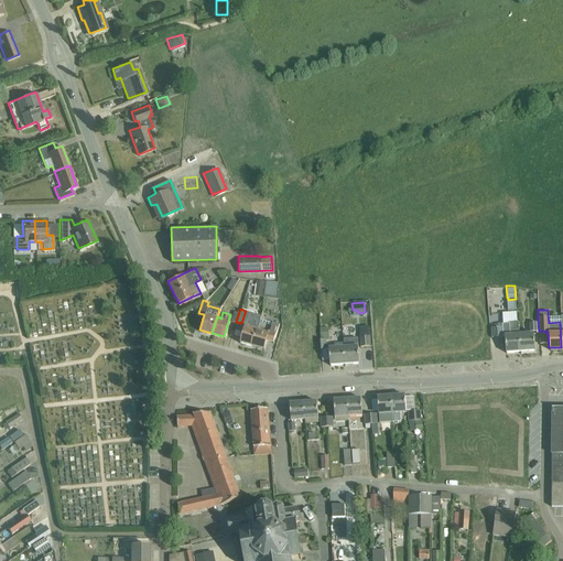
[(241,335),(239,341),(251,344),(258,321),(259,317),(245,313),(241,323),(239,330),(242,330),(241,335)]
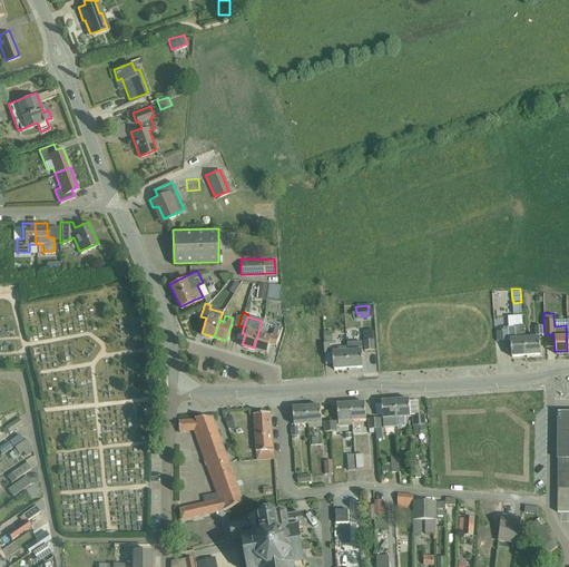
[(261,324),(254,348),(266,351),(268,343),(275,344),(282,325),(274,323),(274,324),(262,321),(261,324)]
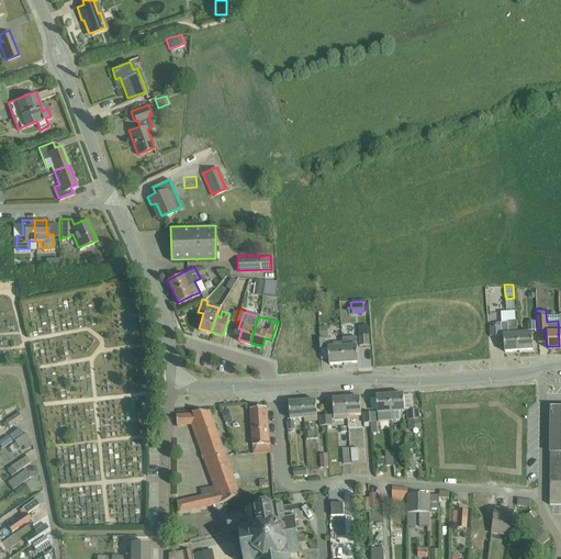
[(494,324),(489,324),(490,334),(502,333),(503,349),(518,348),(516,331),(516,325),(515,319),(507,320),(498,320),(493,321),(494,324)]
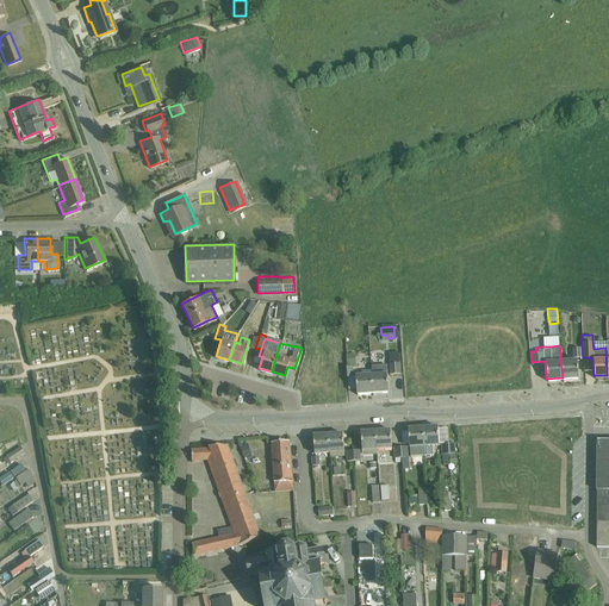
[(578,345),(571,347),(572,356),(579,355),(579,357),(583,357),(582,345),(578,345)]
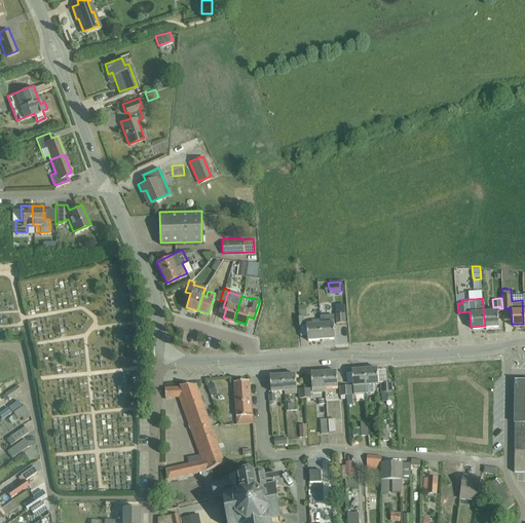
[(497,309),(483,309),(485,326),(498,325),(497,309)]
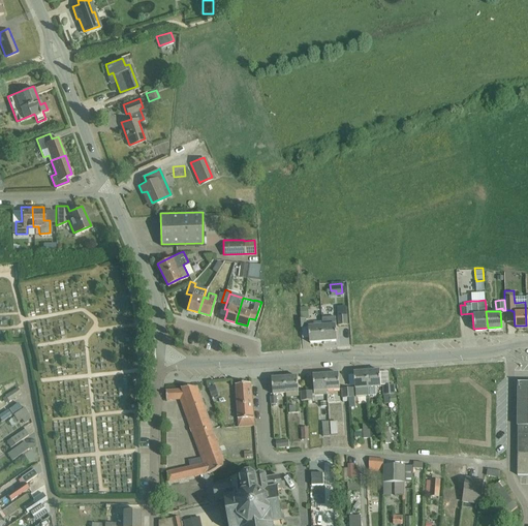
[(341,313),(336,314),(337,323),(342,322),(347,322),(347,313),(341,313)]
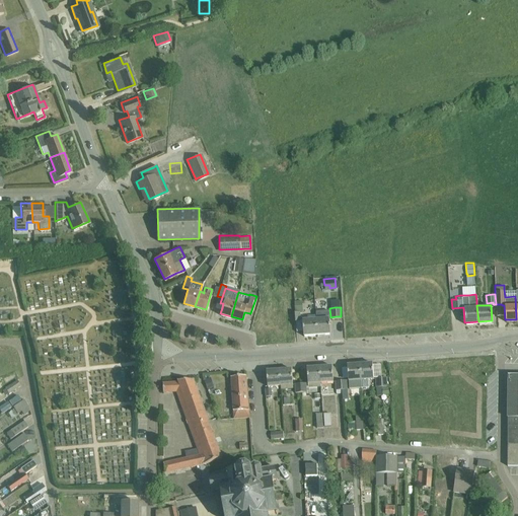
[(328,316),(327,316),(326,309),(314,310),(314,312),(316,333),(329,333),(328,316)]
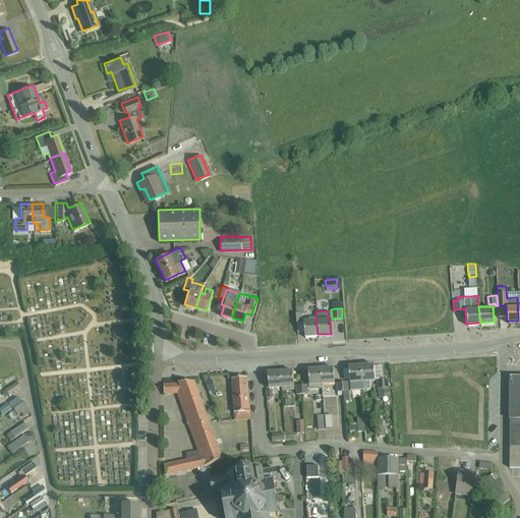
[(308,313),(308,319),(303,320),(304,335),(318,334),(315,313),(308,313)]
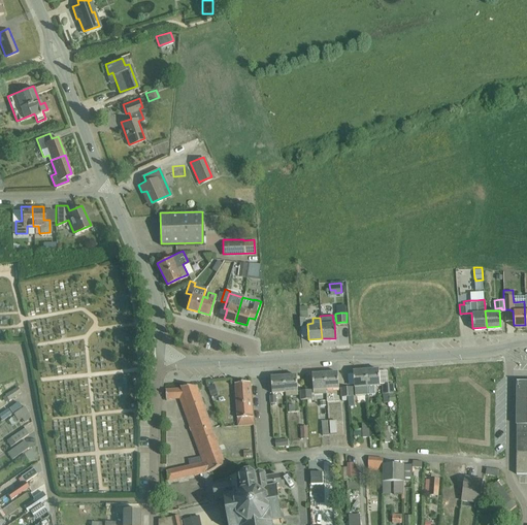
[(365,368),(366,385),(367,393),(374,392),(373,384),(380,384),(377,367),(365,368)]
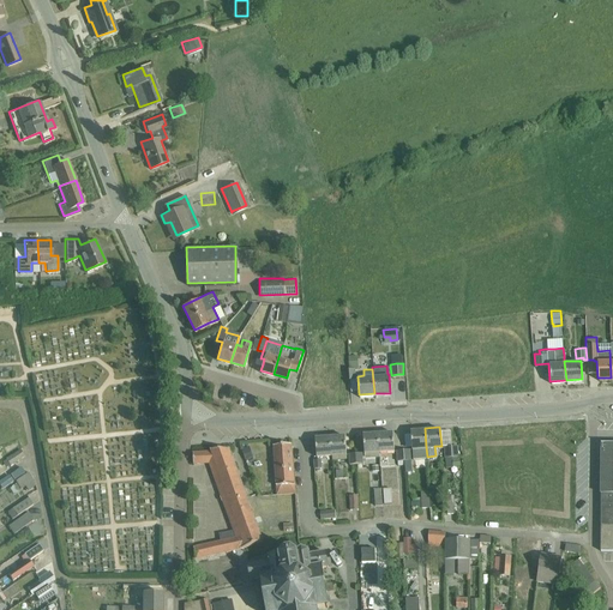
[(425,428),(410,429),(412,448),(412,458),(427,457),(426,447),(425,428)]
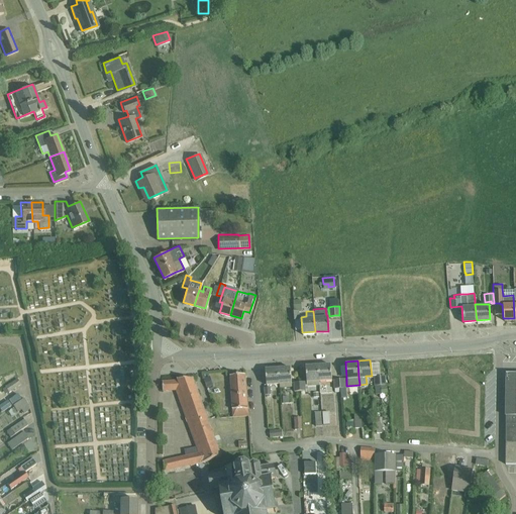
[(317,364),(318,380),(331,379),(330,363),(317,364)]
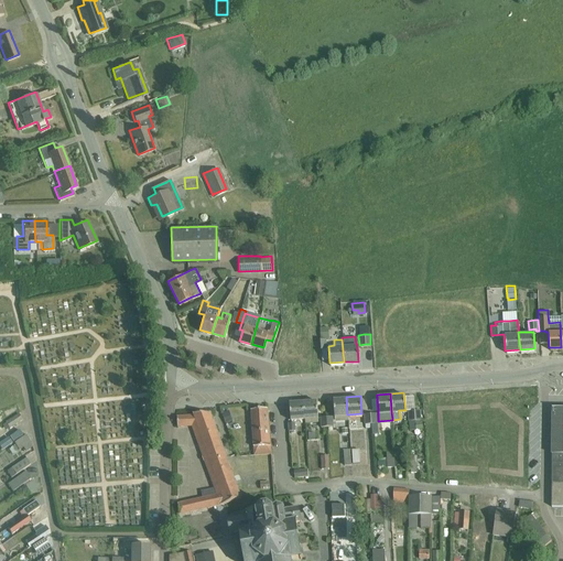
[(347,414),(346,397),(333,398),(334,414),(347,414)]
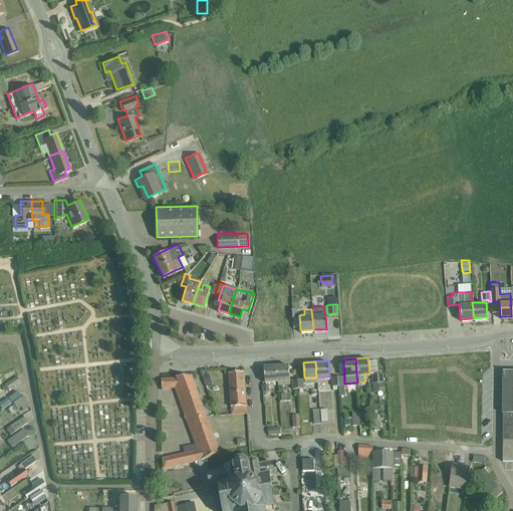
[(275,364),(276,379),(289,378),(288,363),(275,364)]
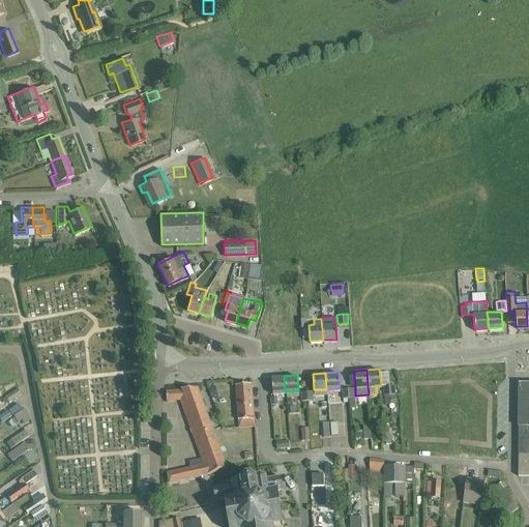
[(285,391),(284,376),(271,377),(272,392),(285,391)]
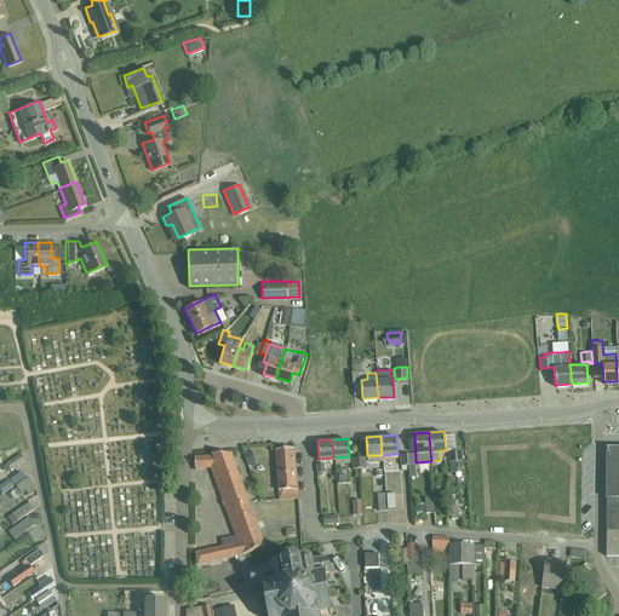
[(548,442),(548,454),(560,454),(561,442),(548,442)]
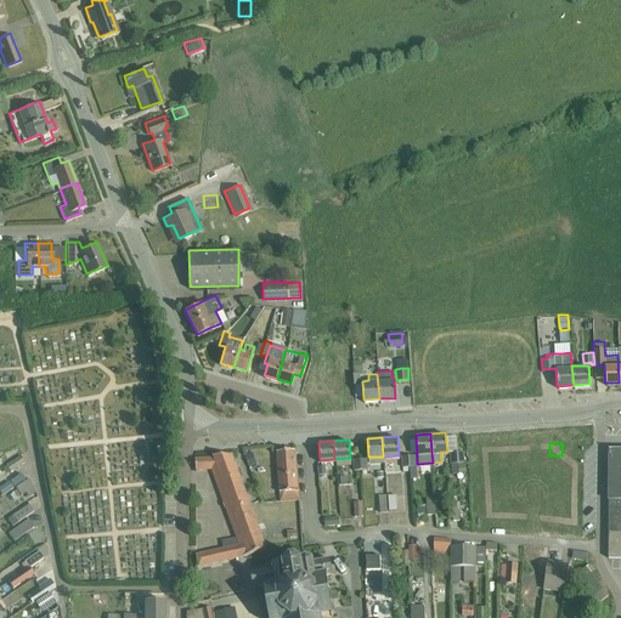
[(513,447),(500,447),(500,461),(513,461),(513,447)]
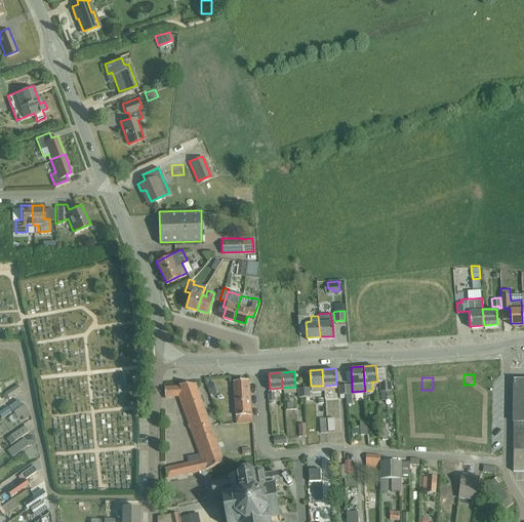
[(513,420),(513,469),(523,469),(523,377),(513,378),(512,420),(513,420)]
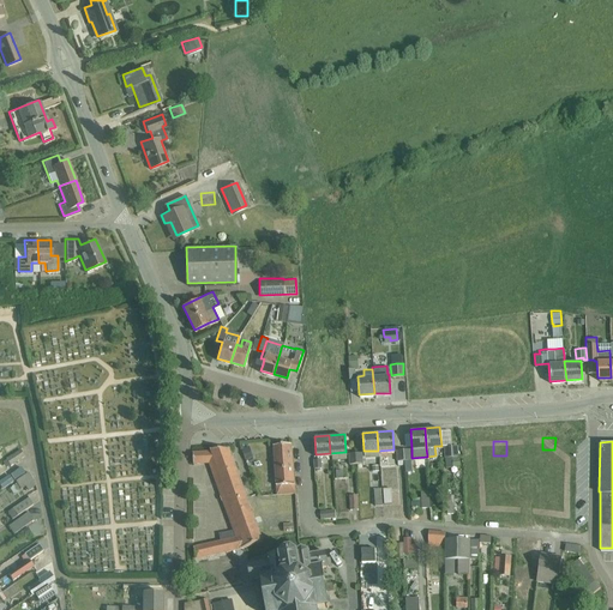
[(295,491),(292,442),(272,444),(276,493),(295,491)]
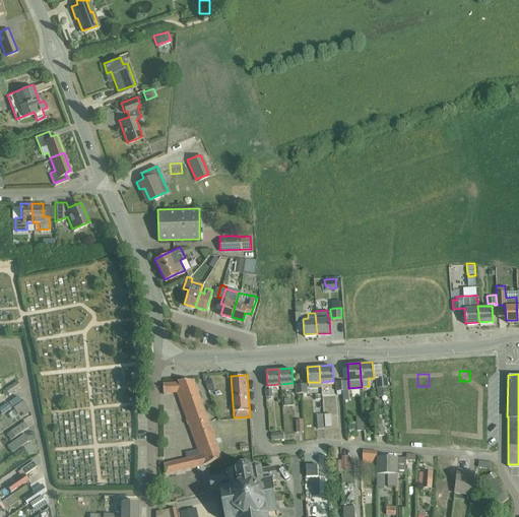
[(210,377),(204,379),(206,387),(213,385),(210,377)]
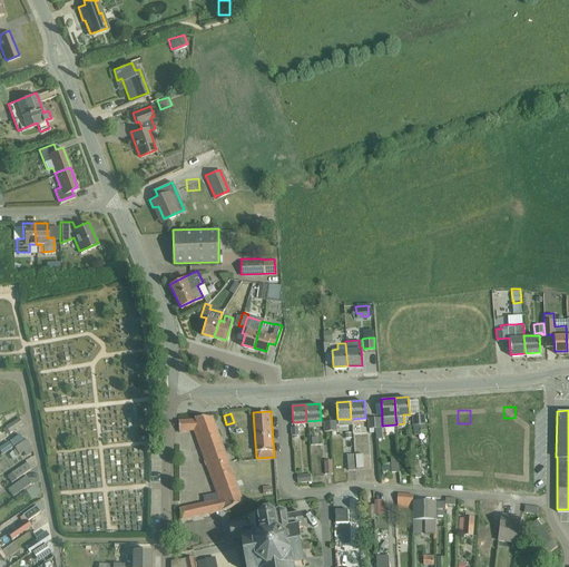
[(193,428),(218,498),(222,508),(223,508),(243,501),(236,480),(212,414),(194,416),(195,418),(178,418),(178,429),(193,428)]
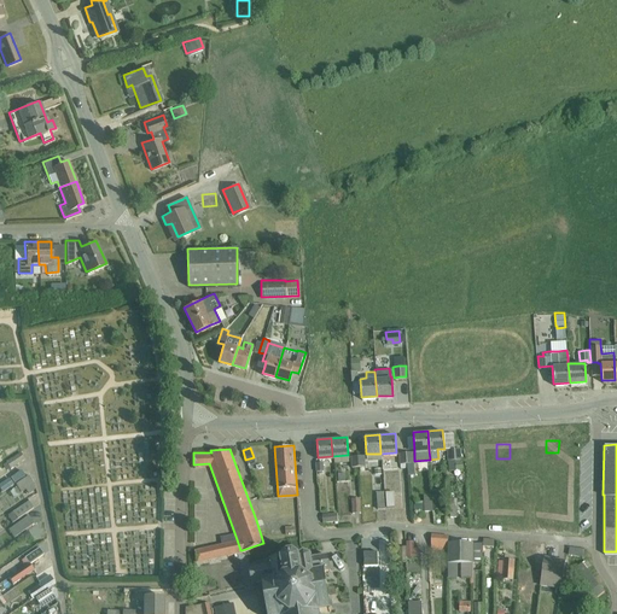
[(19,450),(5,460),(9,466),(23,457),(19,450)]
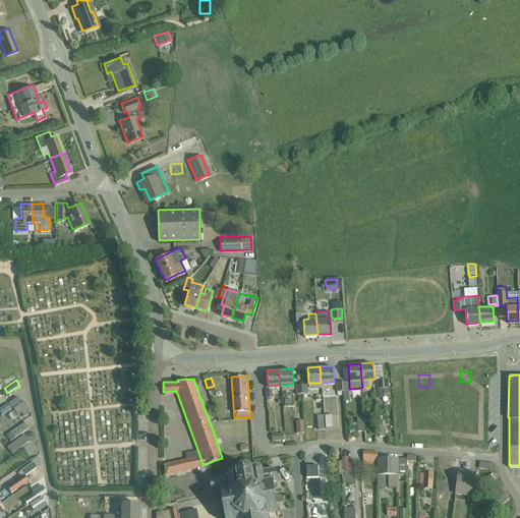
[(16,396),(8,401),(11,406),(19,400),(16,396)]
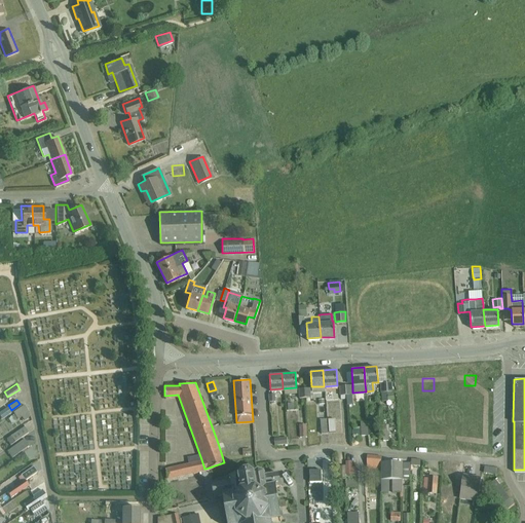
[(28,409),(23,403),(12,410),(16,417),(20,414),(23,418),(29,414),(28,409)]
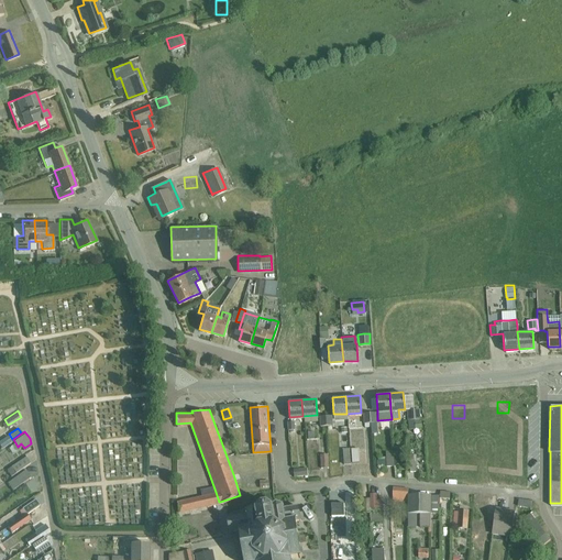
[(7,434),(0,437),(0,442),(2,446),(10,440),(7,434)]
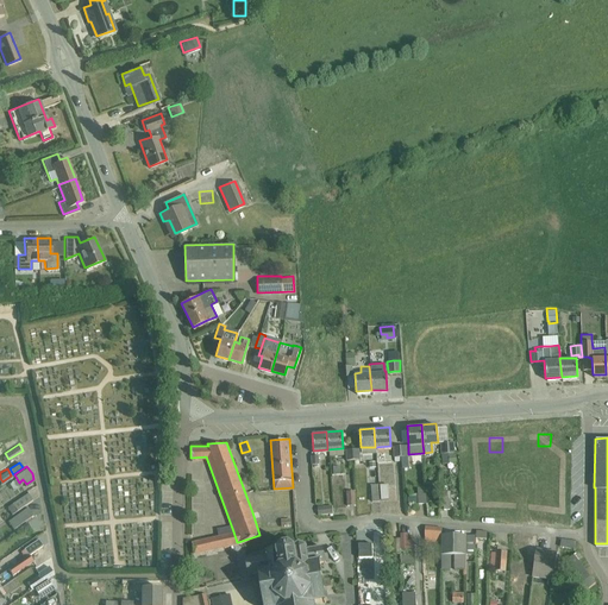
[(31,498),(26,492),(11,503),(16,509),(31,498)]
